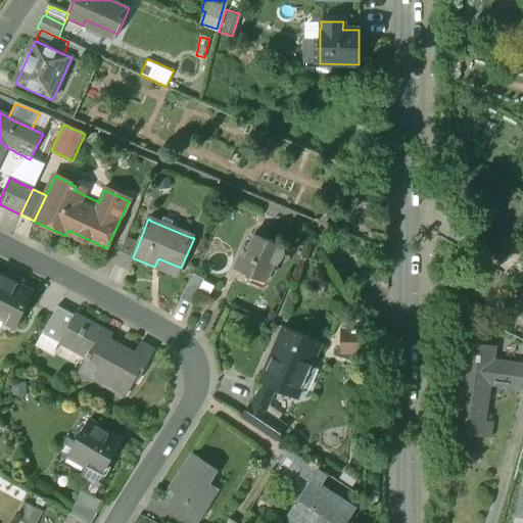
[(267,238),(255,233),(250,246),(245,244),(235,269),(267,282),(275,264),(278,265),(279,260),(282,259),(284,254),(283,251),(285,248),(266,240),(267,238)]
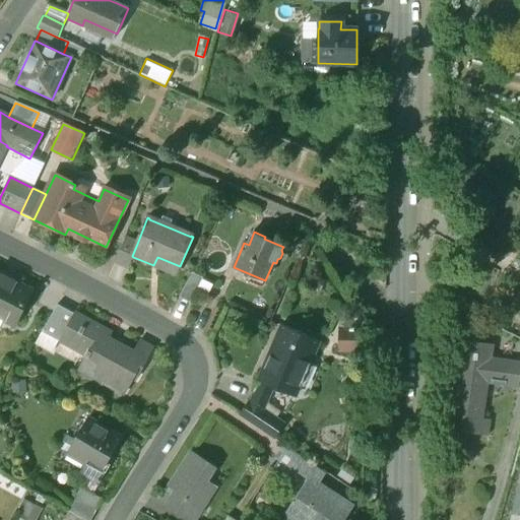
[(125,239),(115,263),(128,268),(133,257),(132,256),(137,244),(125,239)]
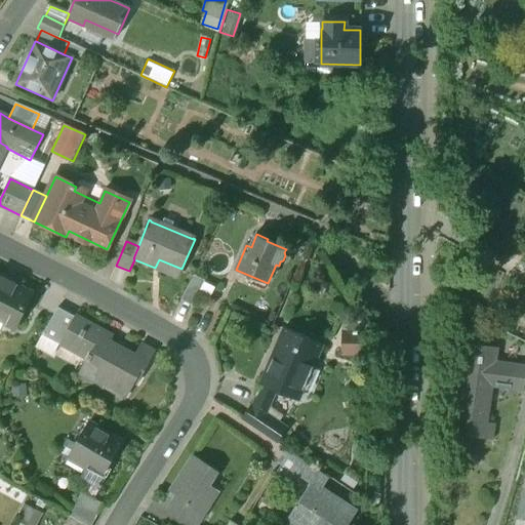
[(0,317),(2,319),(3,318),(6,319),(4,323),(15,329),(33,294),(15,286),(17,283),(0,274),(0,317)]
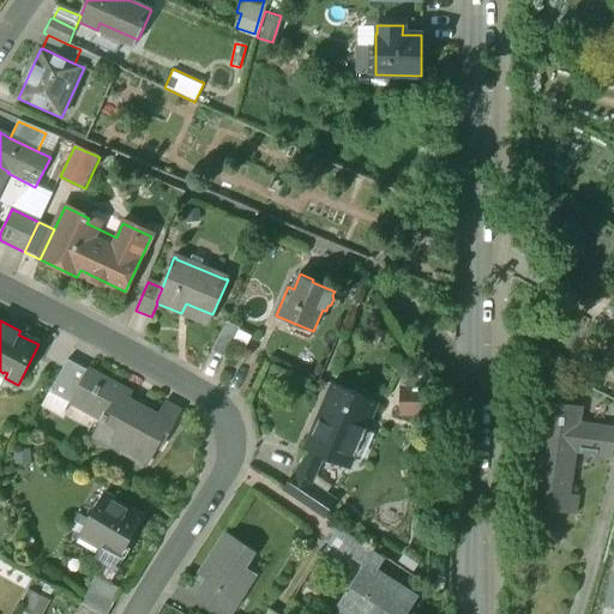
[(228,323),(212,351),(224,359),(241,330),(228,323)]
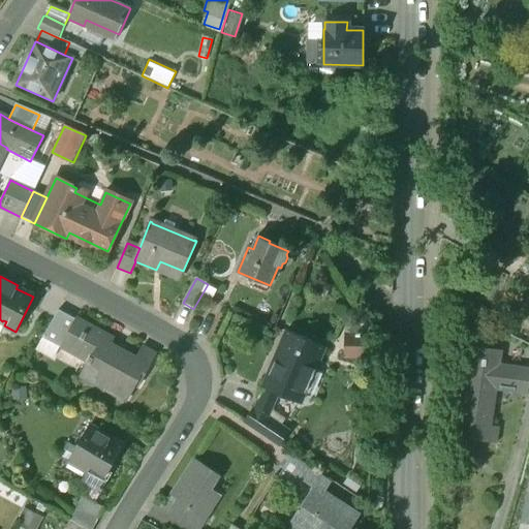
[(58,310),(42,337),(61,347),(62,344),(75,319),(58,310)]
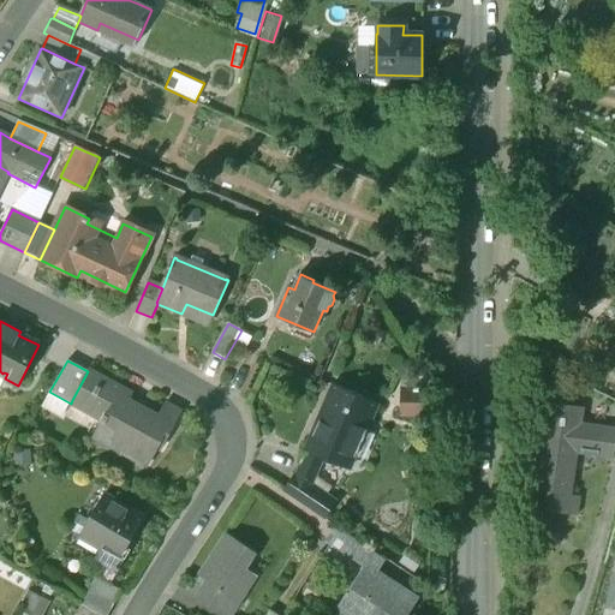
[(130,393),(89,370),(88,371),(72,400),(105,417),(95,436),(147,464),(156,446),(160,448),(168,434),(153,425),(154,424),(121,407),(130,393)]
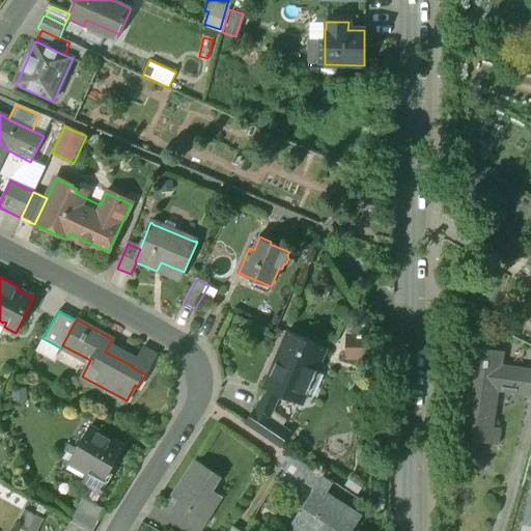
[(327,347),(288,331),(263,389),(264,389),(256,409),(270,418),(274,409),(272,409),(278,395),(302,406),(327,347)]
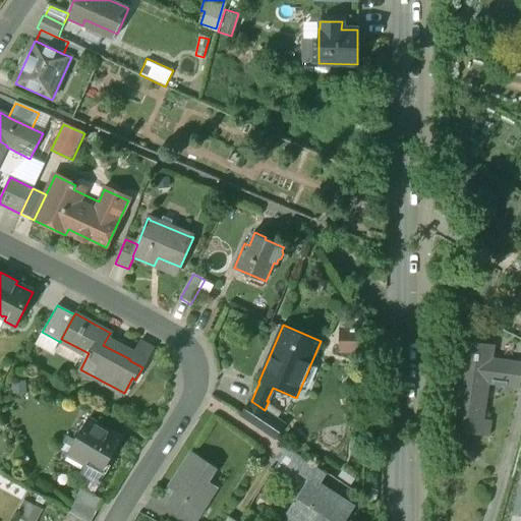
[(351,329),(351,332),(345,332),(345,350),(361,350),(361,332),(356,332),(356,329),(351,329)]
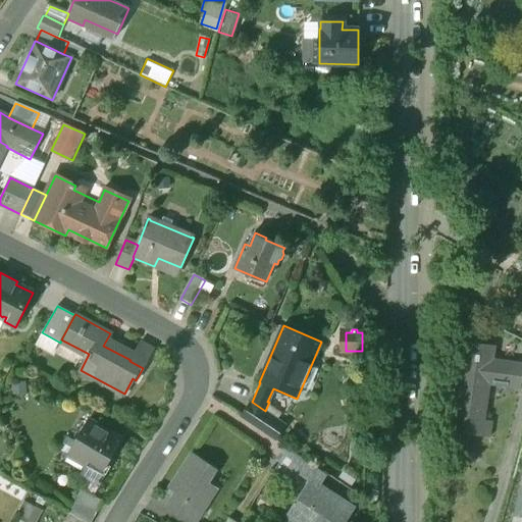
[(498,345),(466,341),(466,342),(468,343),(463,374),(461,373),(453,431),(491,436),(491,434),(490,434),(492,421),(493,421),(493,420),(484,419),(489,382),(521,387),(521,363),(493,359),(494,347),(498,347),(498,345)]
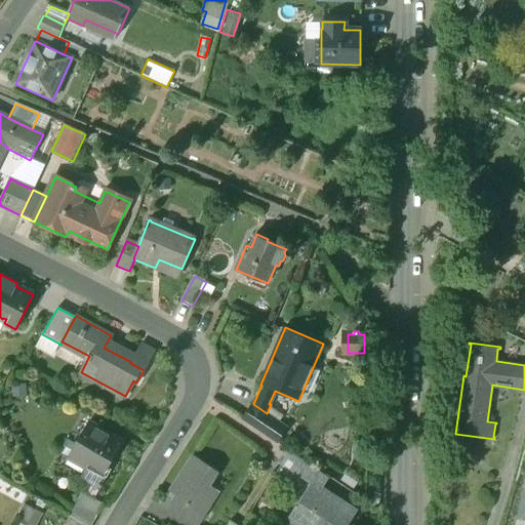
[(154,351),(140,344),(131,362),(130,363),(144,370),(154,351)]
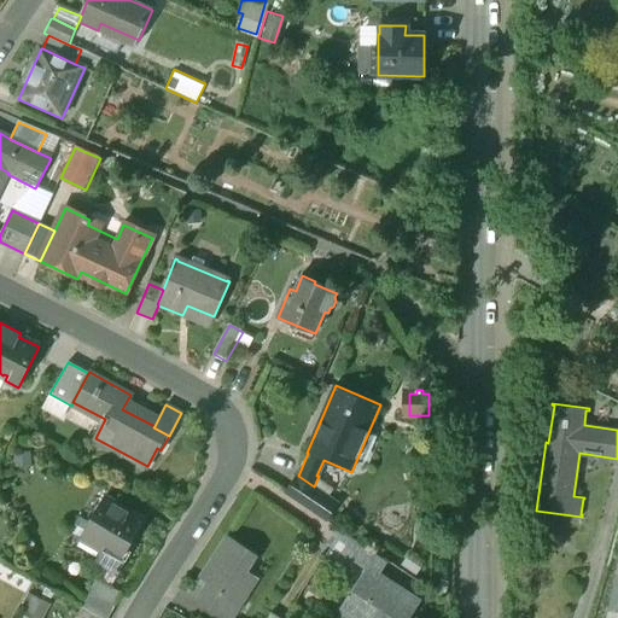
[(298,476),(297,474),(284,493),(327,522),(340,503),(314,487),(298,476)]
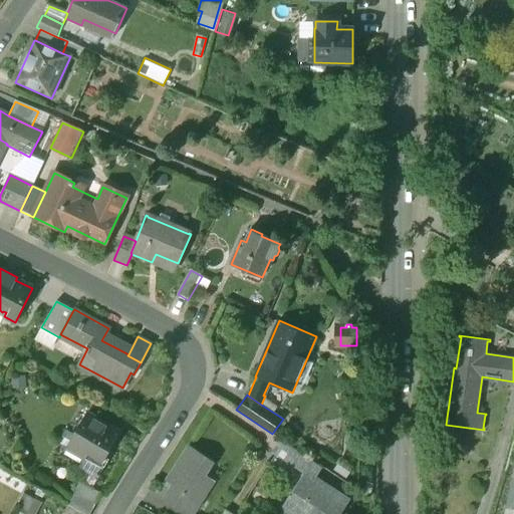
[(118,433),(86,414),(67,446),(84,456),(87,450),(103,459),(118,433)]
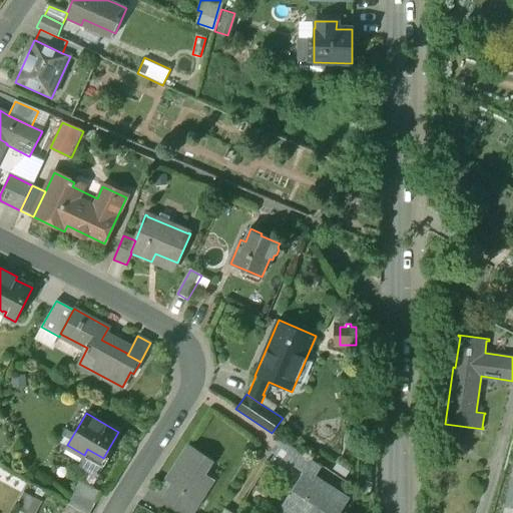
[(300,452),(284,441),(275,453),(292,464),(300,452)]
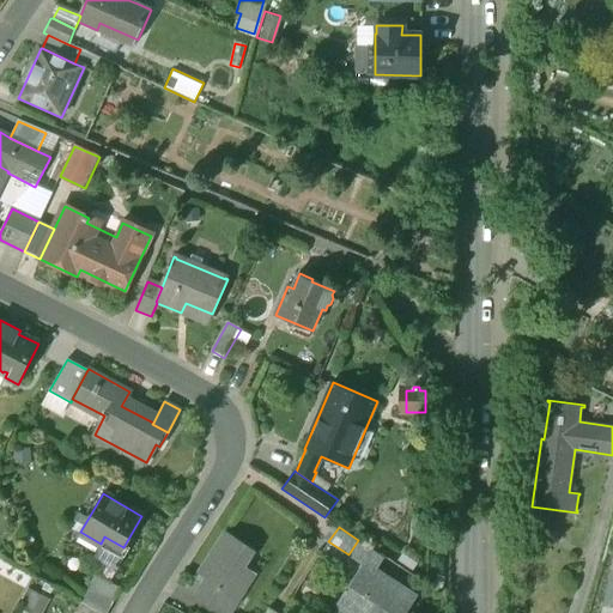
[(226,533),(201,574),(208,578),(198,594),(226,612),(228,612),(229,612),(247,584),(236,576),(253,550),(226,533)]
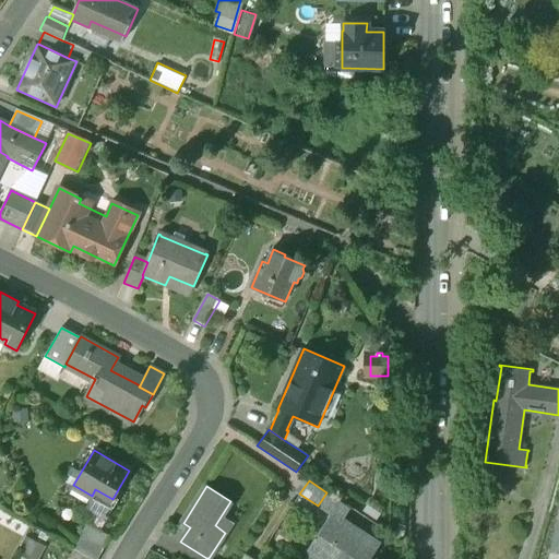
[(351,509),(326,492),(318,506),(331,514),(332,513),(343,520),(351,509)]
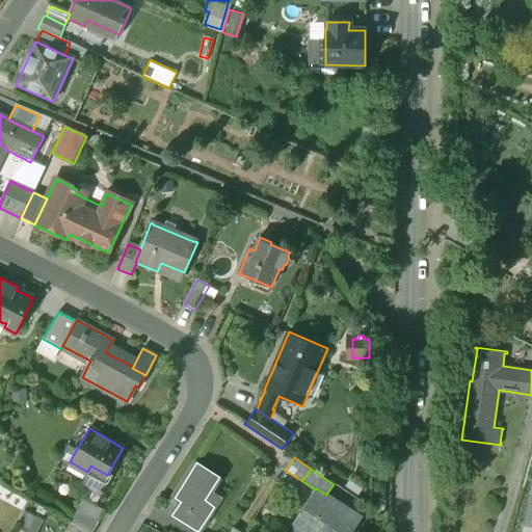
[(326,495),(316,488),(315,489),(289,528),(295,531),(310,531),(313,529),(316,531),(351,531),(362,519),(352,512),(356,506),(345,498),(341,505),(326,495)]
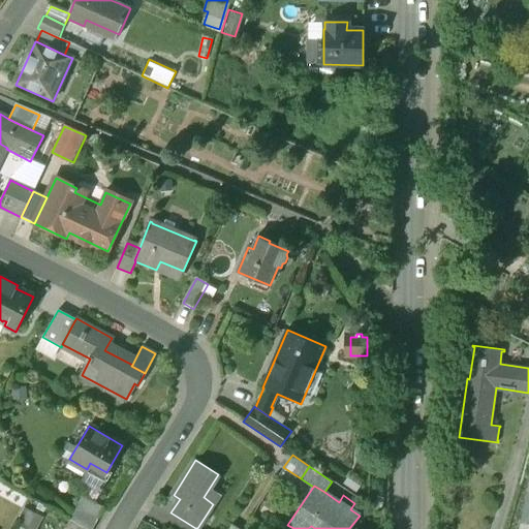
[(88,528),(70,519),(64,528),(88,528)]
